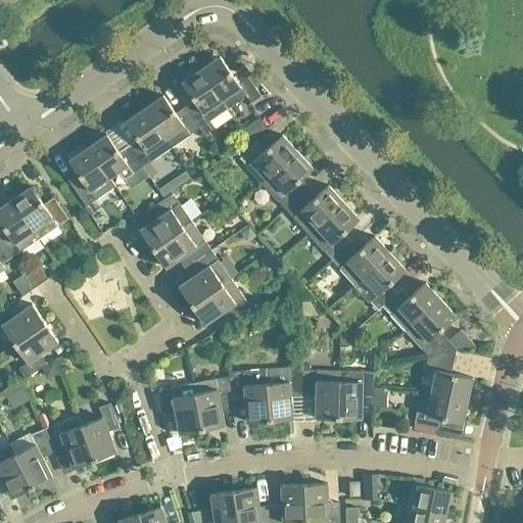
[(260,95),(256,88),(241,66),(232,74),(220,56),(200,68),(228,107),(246,95),(251,102),(260,95)]
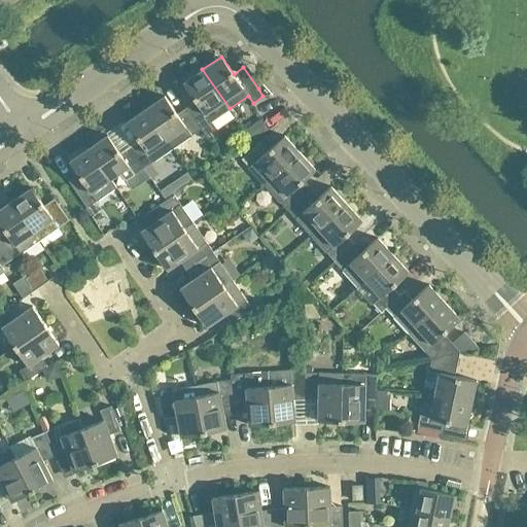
[(211,120),(230,108),(202,69),(183,82),(196,101),(186,107),(201,129),(206,135),(216,128),(211,120)]
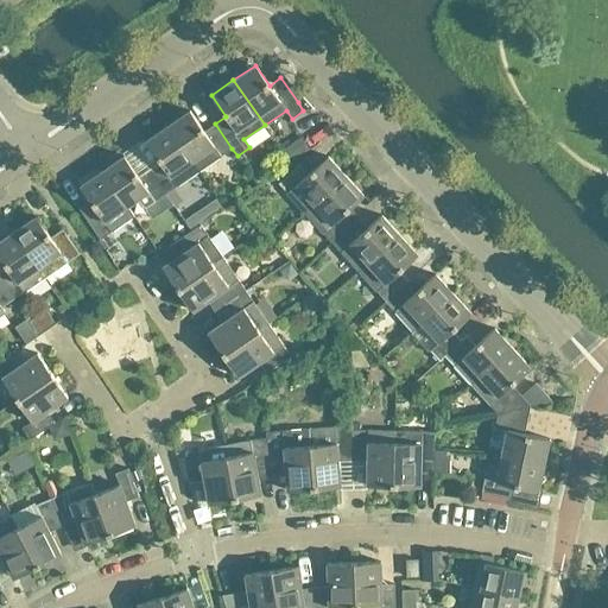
[(200,171),(221,156),(232,149),(215,124),(204,131),(190,111),(168,126),(200,171)]
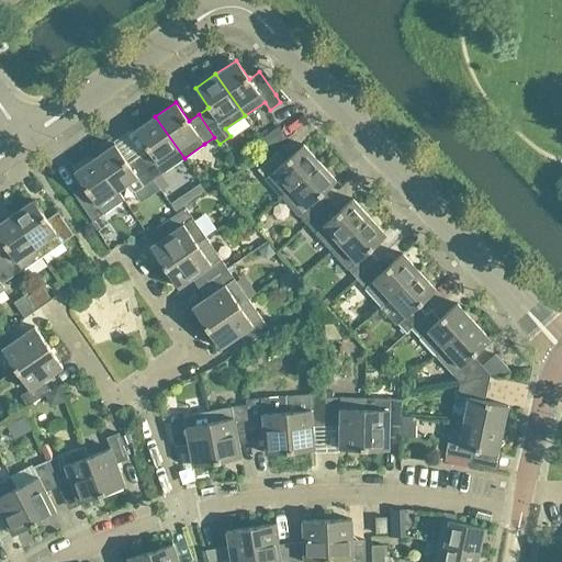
[(161,173),(184,158),(155,116),(135,130),(148,149),(138,156),(154,179),(161,173)]
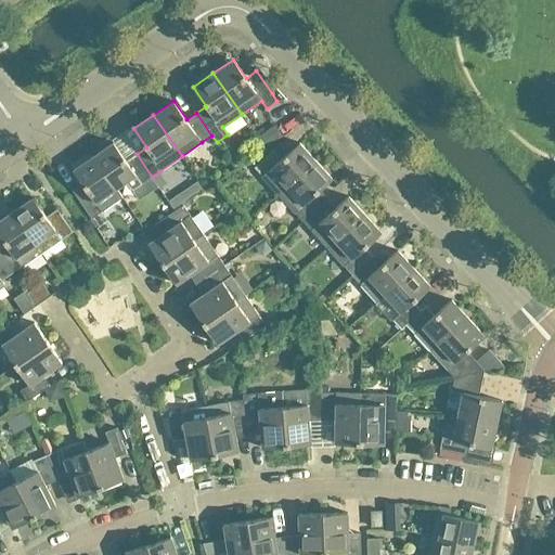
[(282,137),(273,125),(257,137),(265,149),(282,137)]
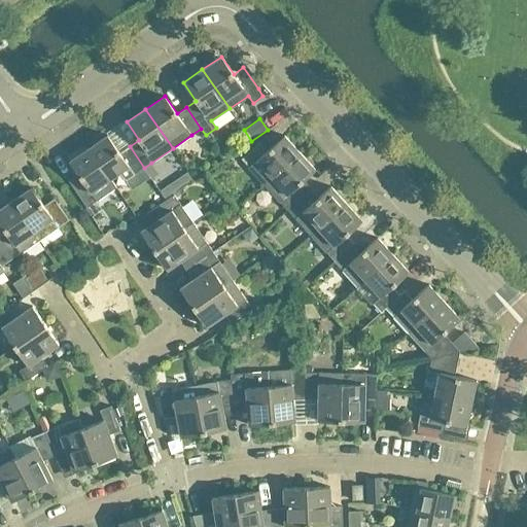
[(244,130),(237,134),(245,145),(251,141),(244,130)]
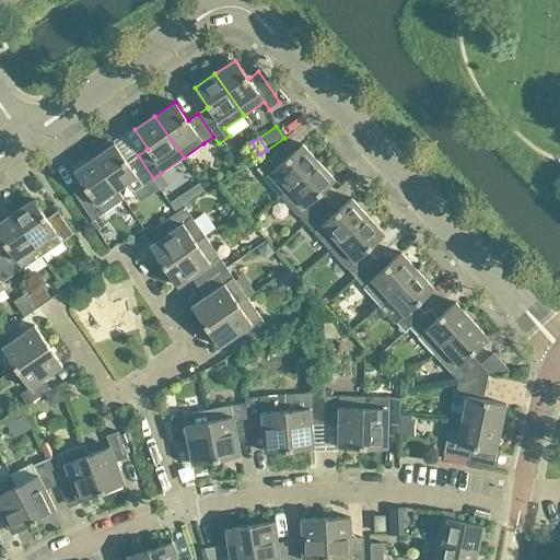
[(148,182),(153,178),(138,155),(127,162),(114,143),(94,158),(116,190),(126,184),(135,191),(148,182)]
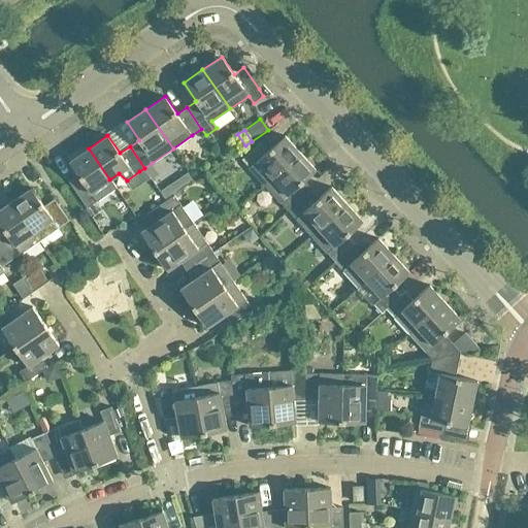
[(265,185),(300,152),(285,135),(268,150),(261,141),(241,159),(250,167),(265,185)]
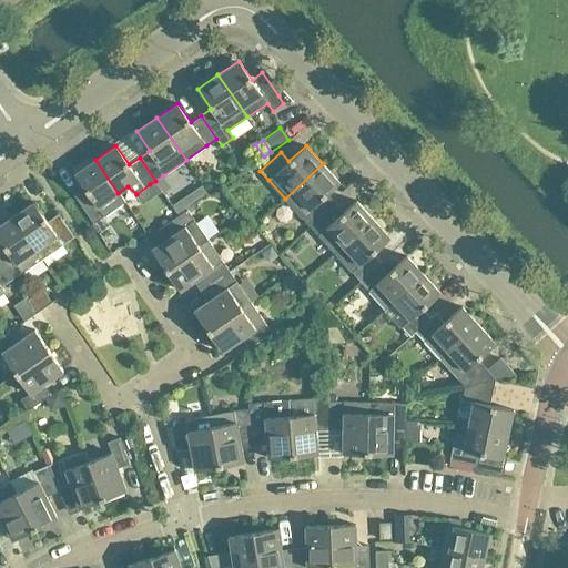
[(118,193),(95,160),(74,173),(88,193),(78,200),(93,223),(104,216),(98,206),(118,193)]
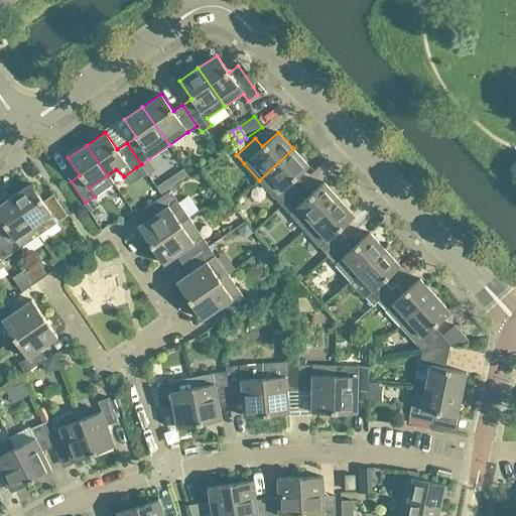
[(292,179),(308,165),(293,148),(259,180),(281,206),(300,188),(292,179)]
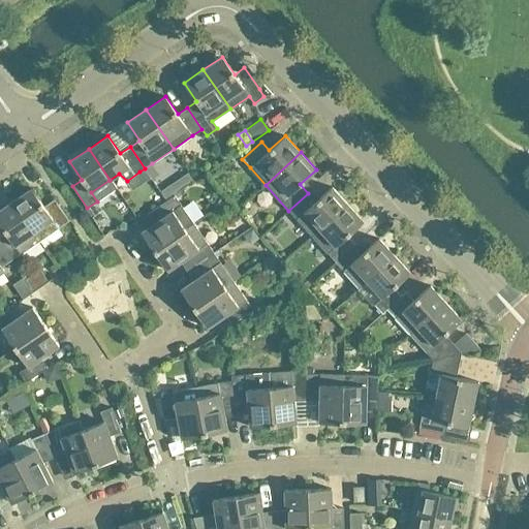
[(152,163),(145,168),(150,177),(158,170),(152,163)]
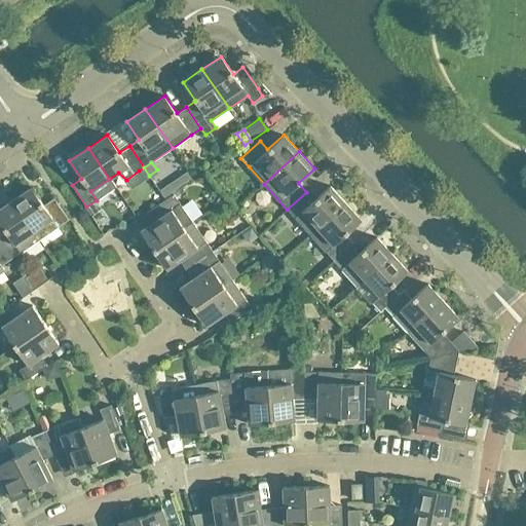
[(144,167),(139,171),(145,179),(150,176),(149,176),(144,167)]
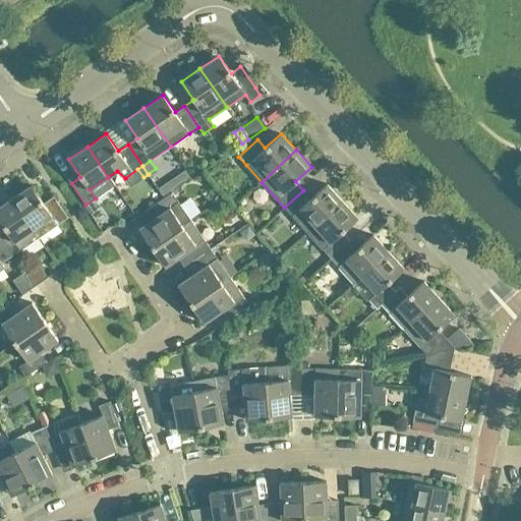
[(167,181),(159,187),(165,195),(173,190),(167,181)]
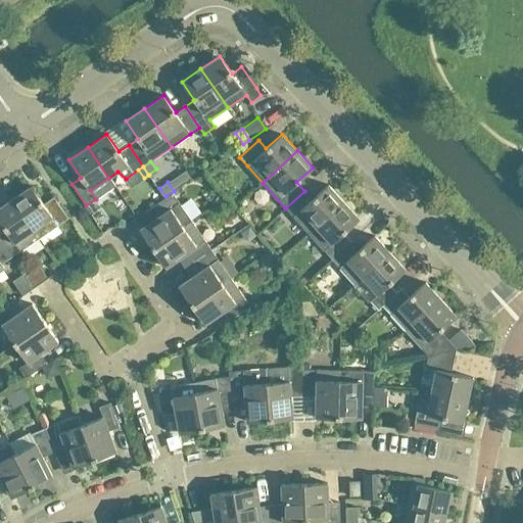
[(343,201),(328,185),(312,199),(304,191),(285,208),(308,233),(343,201)]
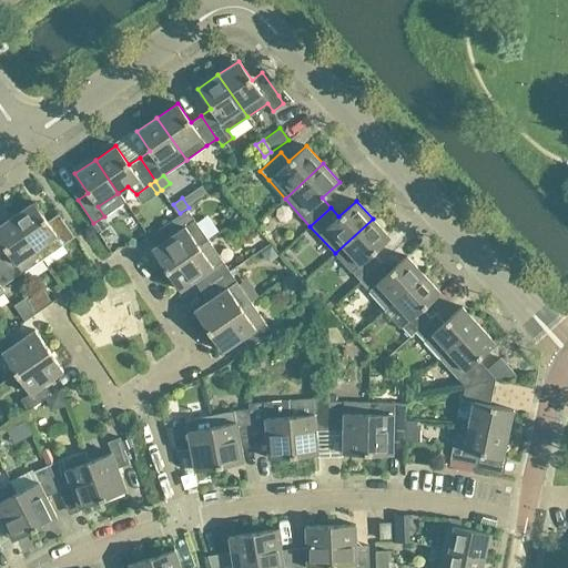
[(74,236),(58,213),(47,221),(33,202),(13,216),(42,259),(74,236)]
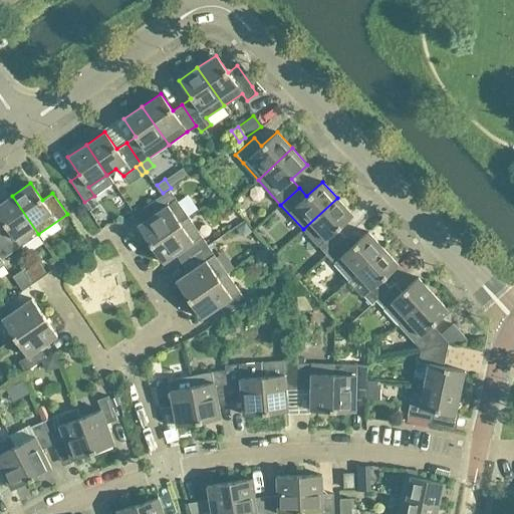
[(150,244),(189,217),(170,190),(149,204),(155,213),(138,225),(150,244)]
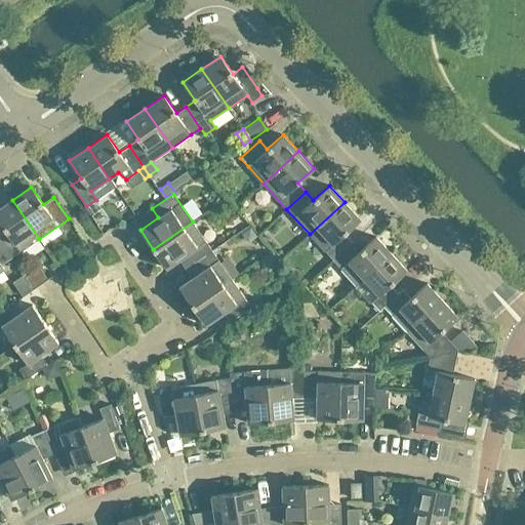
[(39,239),(12,200),(0,207),(0,223),(5,231),(0,234),(0,242),(10,258),(39,239)]
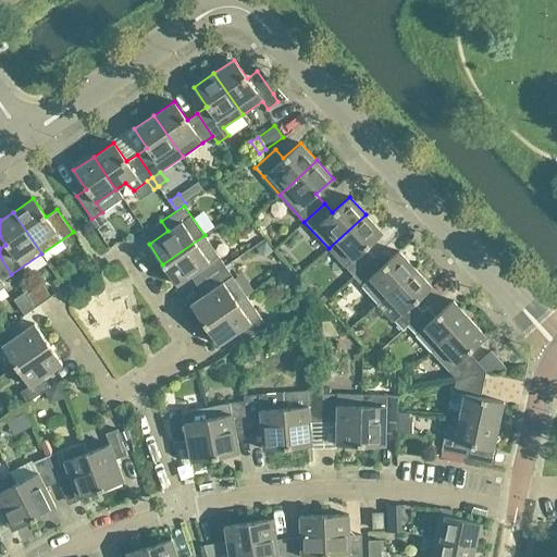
[(373,257),(366,248),(382,233),(366,214),(329,248),(354,275),(373,257)]
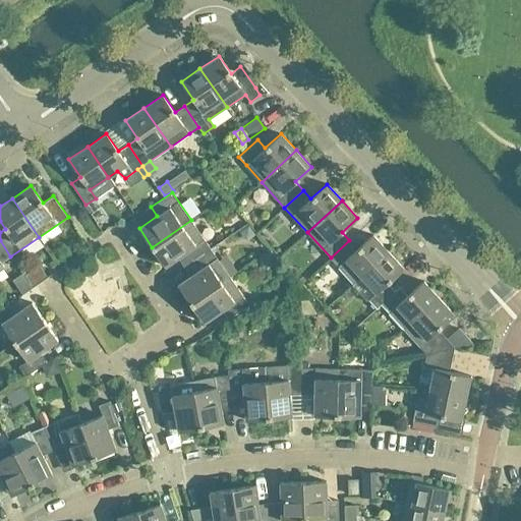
[(211,248),(204,239),(191,220),(152,247),(165,266),(183,253),(189,263),(211,248)]
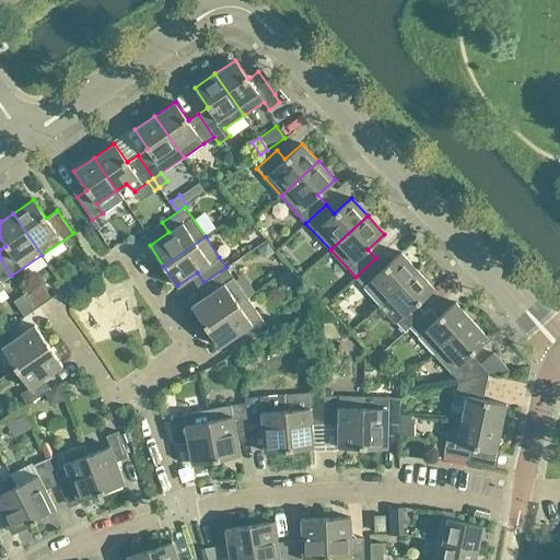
[(275,252),(268,242),(258,248),(263,255),(268,256),(275,252)]
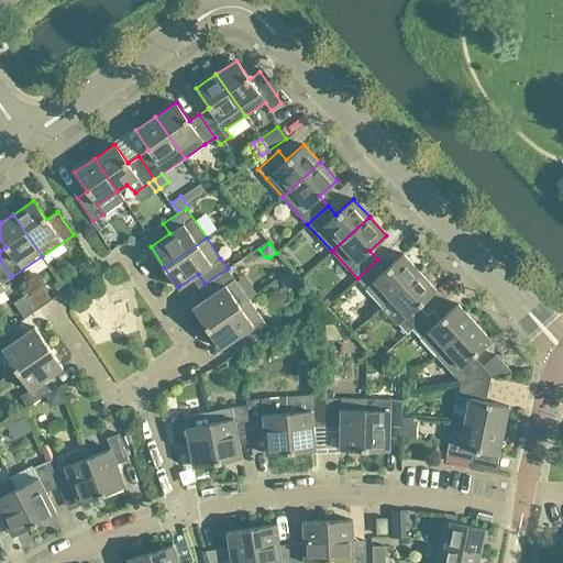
[(390,298),(420,272),(403,253),(386,268),(377,260),(357,278),(382,306),(390,298)]
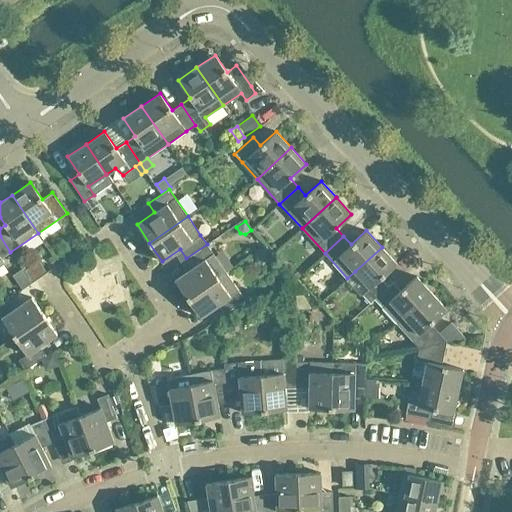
[(1,259),(10,252),(0,236),(0,266),(4,264),(1,259)]
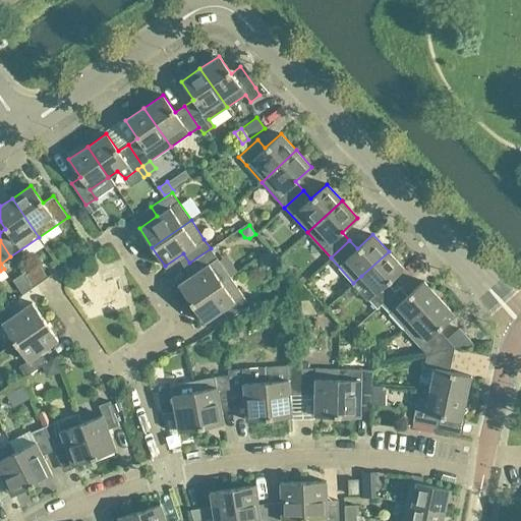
[(230,277),(217,258),(211,248),(189,263),(195,273),(178,285),(191,303),(230,277)]
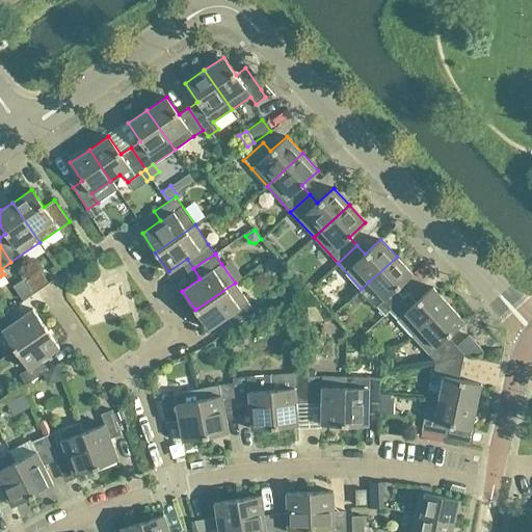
[(403,297),(396,289),(413,273),(397,257),(369,282),(384,299),(376,306),(384,315),(389,311),(403,297)]
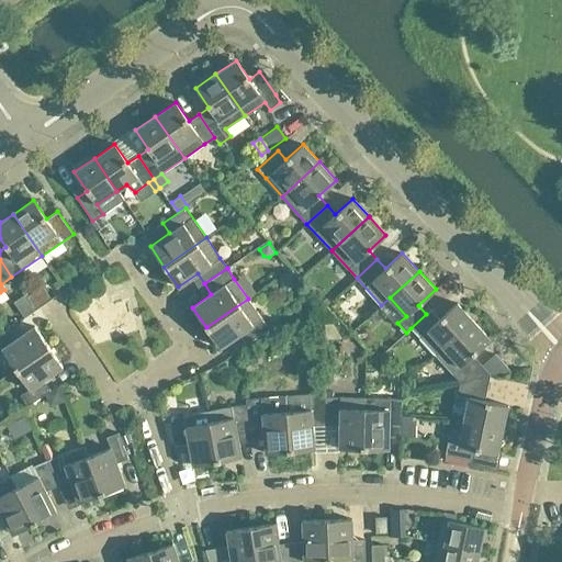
[(246,345),(269,329),(248,299),(206,327),(220,348),(239,335),(246,345)]
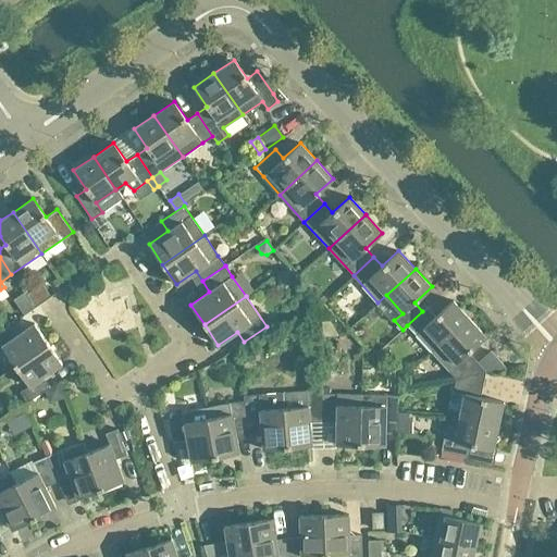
[(28,298),(19,305),(24,313),(34,307),(28,298)]
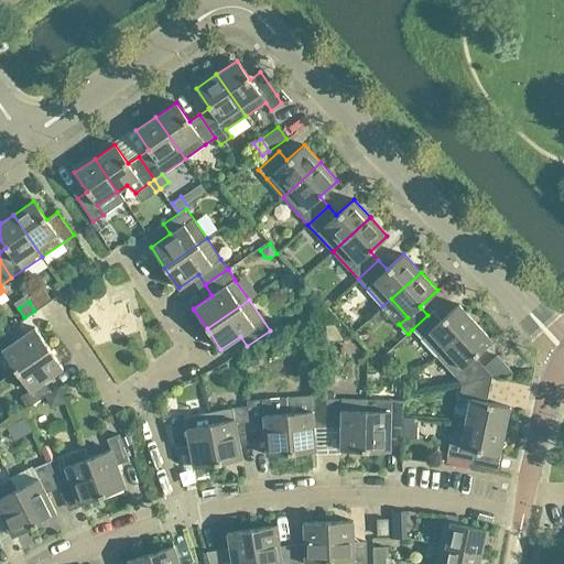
[(445,349),(475,322),(458,304),(441,320),(433,311),(427,315),(412,329),(421,338),(437,357),(441,353),(445,349)]
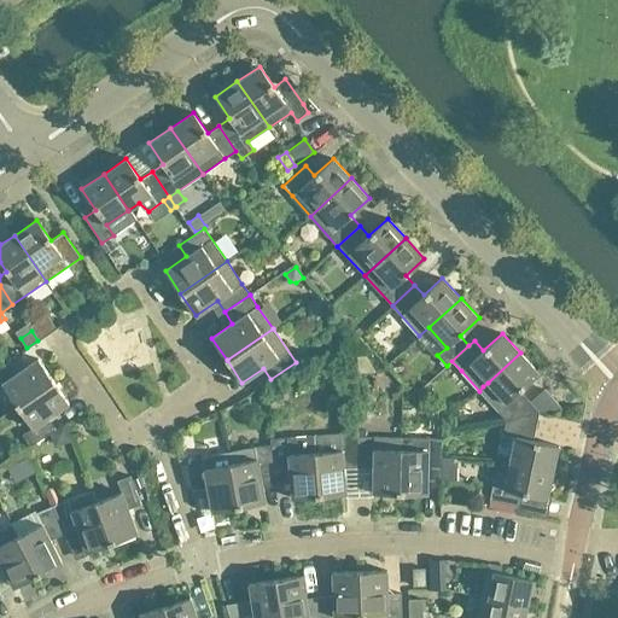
[(538,373),(520,353),(488,383),(483,386),(479,391),(506,420),(540,412),(529,401),(520,390),(538,373)]
